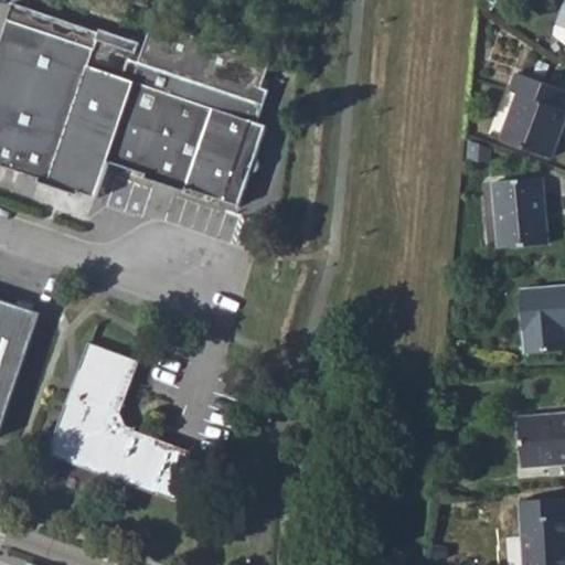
[(0,39),(0,164),(95,198),(107,161),(224,200),(251,121),(248,121),(254,104),(126,60),(119,76),(99,70),(108,41),(82,32),(78,42),(8,19),(0,39)]
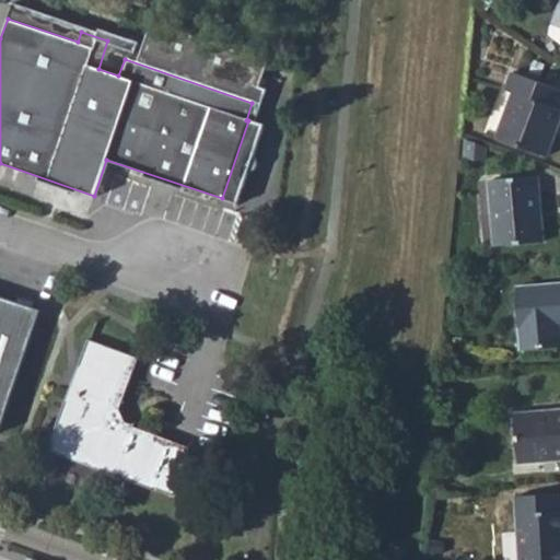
[(511,95),(494,139),(545,156),(559,116),(559,109),(559,107),(559,90),(512,73),(504,92),(511,95)]
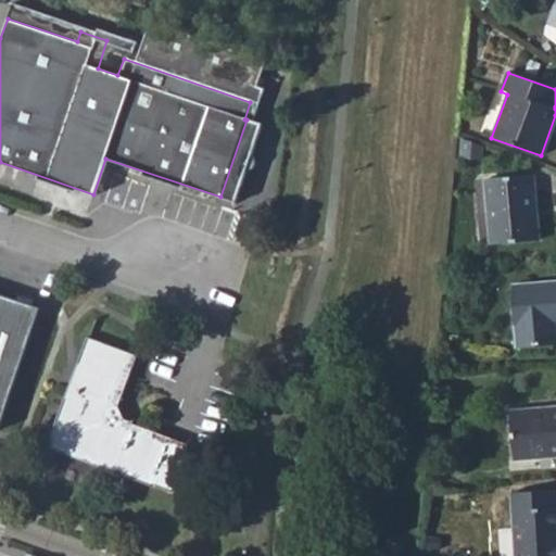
[(485,180),(490,245),(539,241),(534,176),(485,180)]
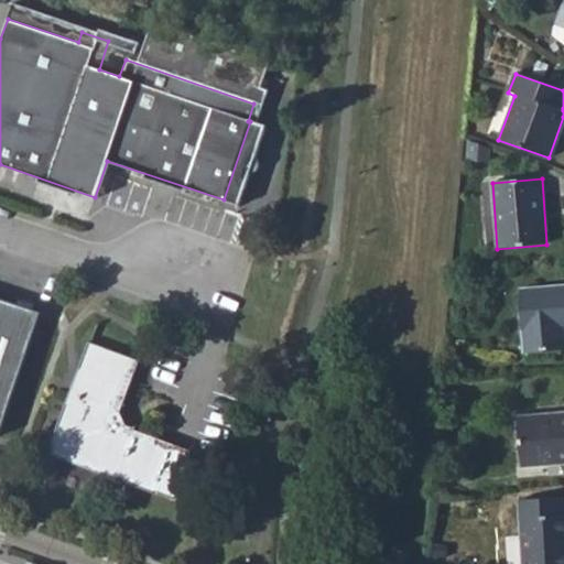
[(563,285),(518,290),(523,354),(563,350),(563,285)]
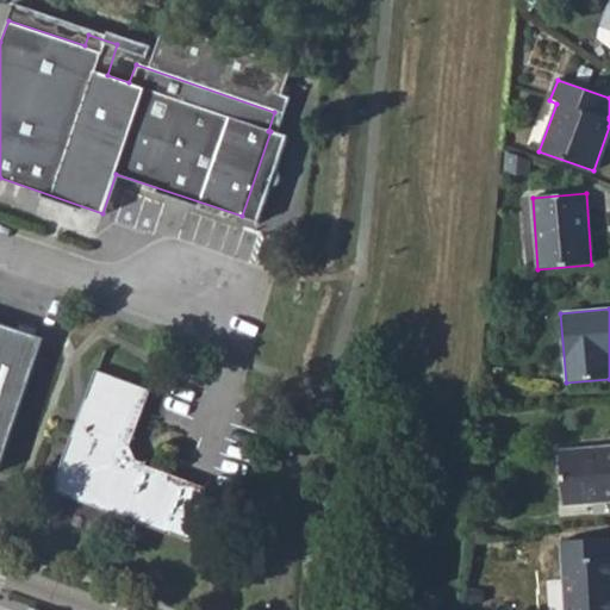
[(0,449),(38,341),(0,327),(0,449)]
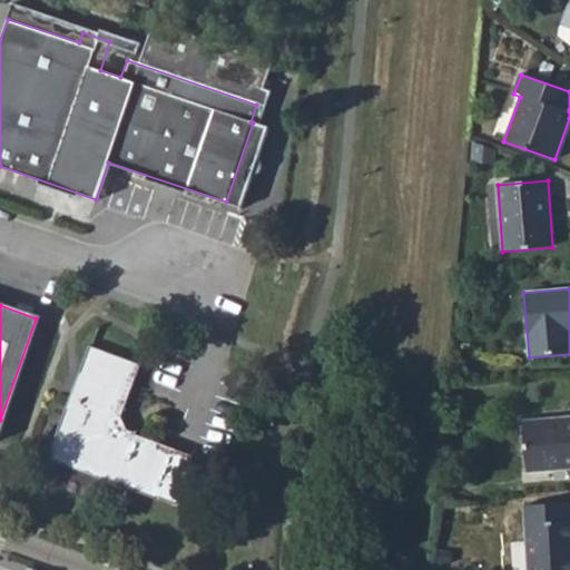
[(90,349),(50,459),(198,514),(216,467),(126,432),(119,415),(136,365),(90,349)]
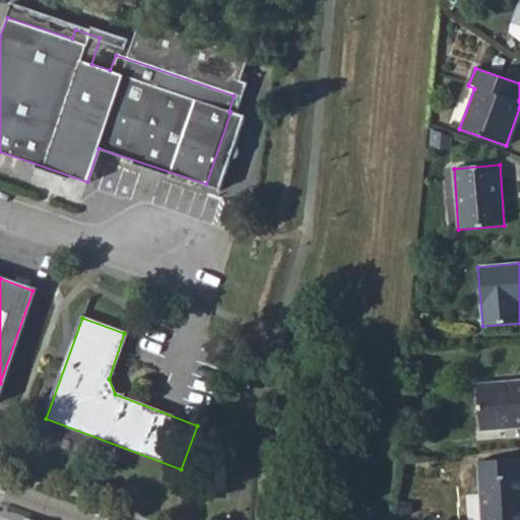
[(519,381),(477,385),(480,432),(519,428),(519,381)]
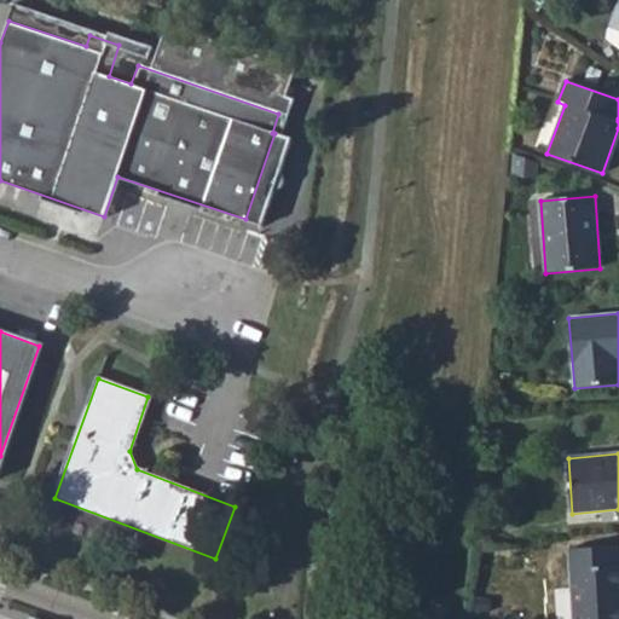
[(618,618),(618,545),(568,550),(573,618),(618,618)]
